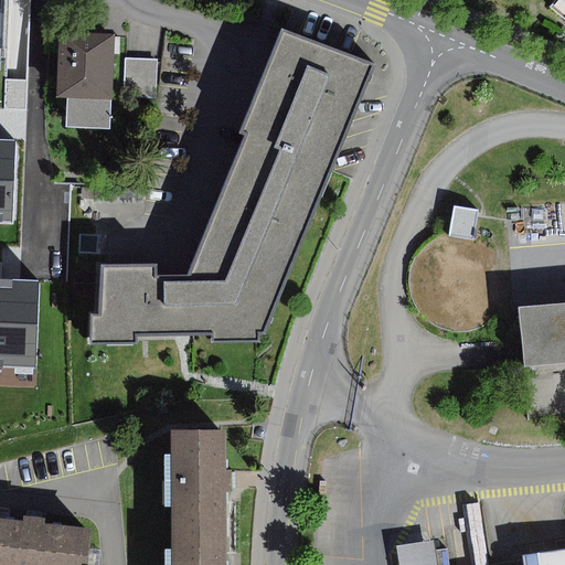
[(376,66),(283,28),(264,75),(241,132),(247,135),(217,206),(188,278),(157,279),(156,266),(102,267),(103,317),(94,317),(94,344),(139,343),(138,336),(181,336),(215,334),(215,341),(259,341),(259,334),(267,334),(376,66)]
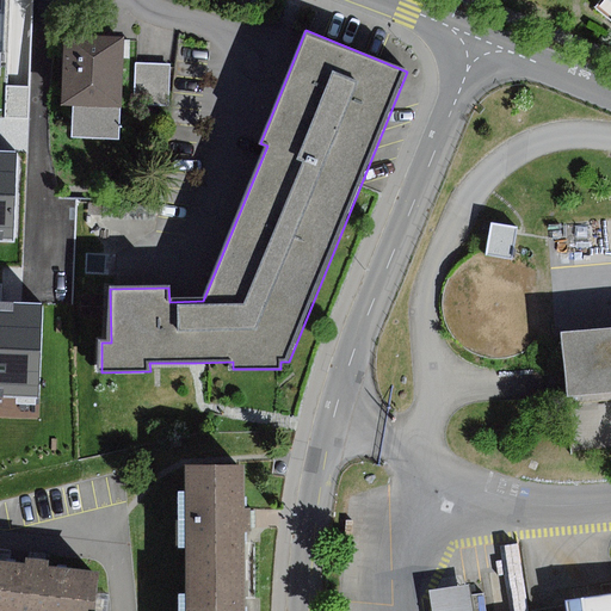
[(125,38),(66,35),(61,106),(75,106),(122,110),(125,38)]
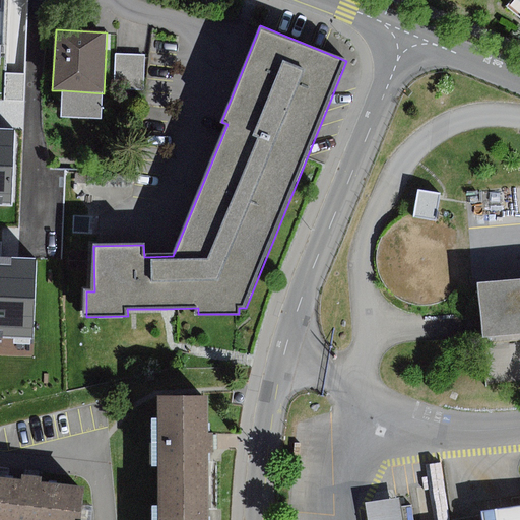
[(143,55),(116,54),(115,88),(143,89),(143,55)]
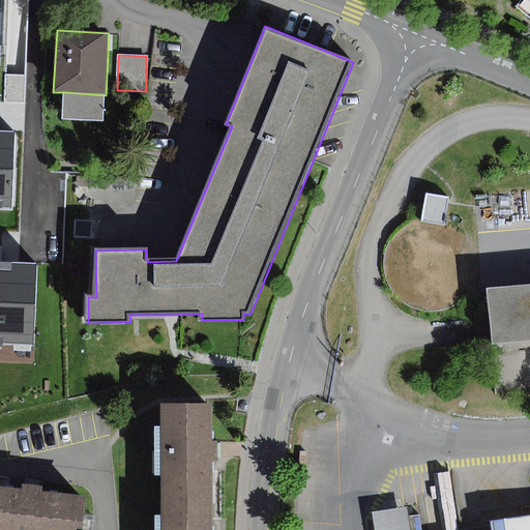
[(106,95),(65,92),(63,119),(104,121),(106,95)]
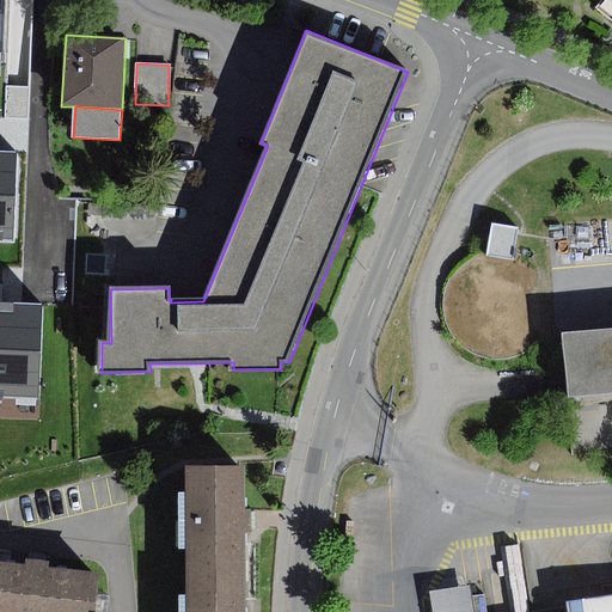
[(16,151),(0,150),(0,238),(13,239),(16,151)]
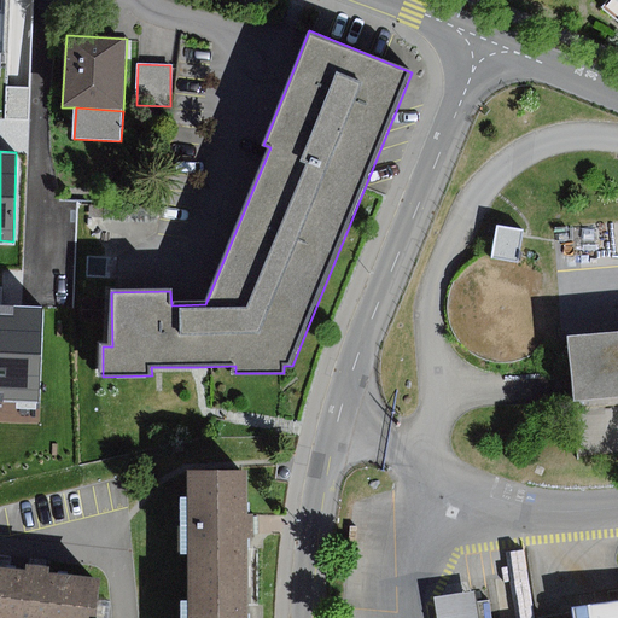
[(546,274),(531,261),(519,255),(524,229),(499,225),(494,252),(476,257),(461,268),(450,283),(444,299),(444,318),(450,336),(461,350),(476,361),(493,366),(512,366),(530,359),(544,347),(554,330),(558,310),(555,291),(546,274)]
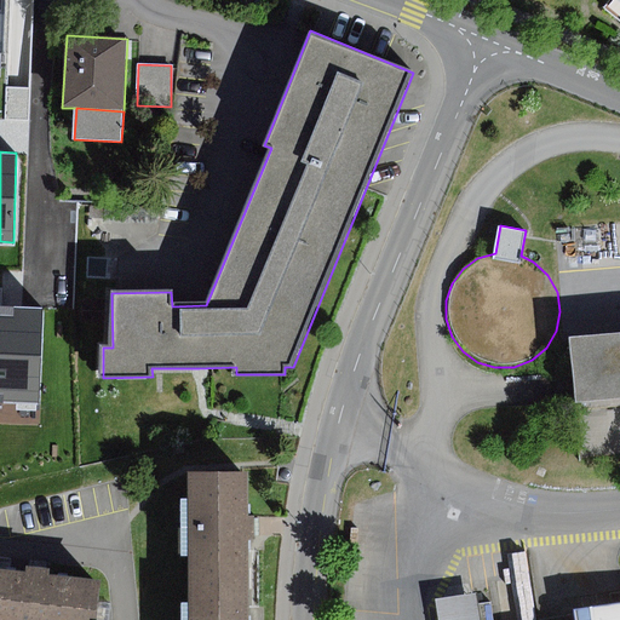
[(42,308),(0,306),(0,402),(39,405),(42,308)]
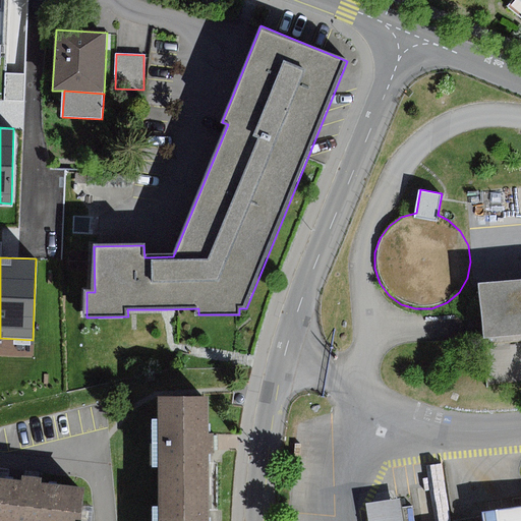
[(520,281),(485,285),(489,339),(520,336),(520,281)]
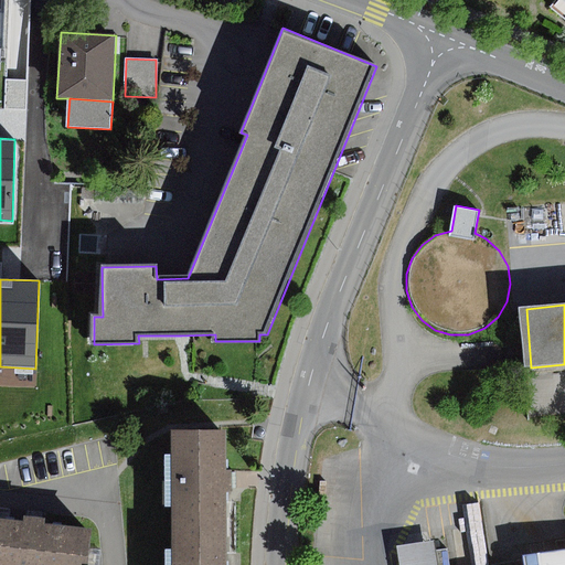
[(228,432),(173,432),(172,564),(227,564),(228,492),(234,492),(234,480),(234,471),(228,471),(228,432)]
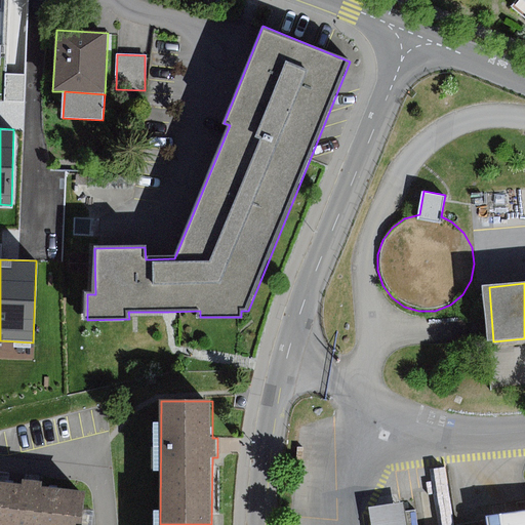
[(0,524),(82,524),(86,495),(43,489),(44,483),(34,482),(24,481),(23,487),(0,484),(0,524)]
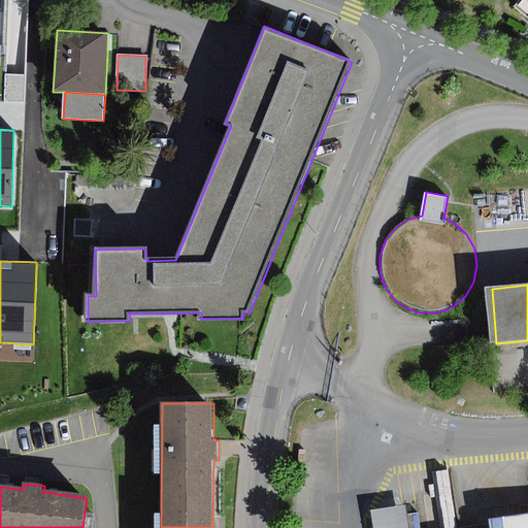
[(406,527),(404,506),(370,510),(372,527),(406,527)]
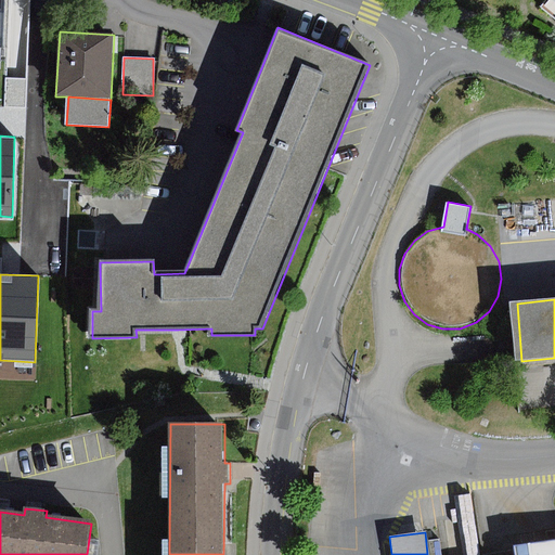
[(554,554),(554,539),(527,543),(528,554),(554,554)]
